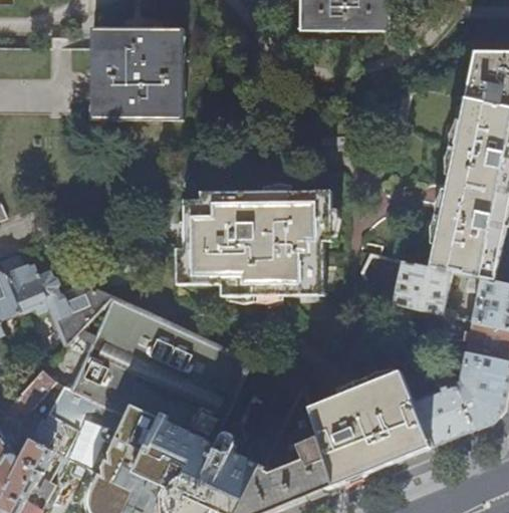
[(298,0),(299,31),(388,31),(387,0),(298,0)]
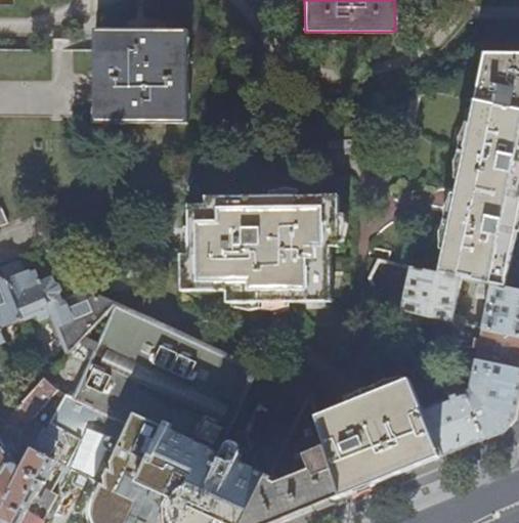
[(90,122),(184,123),(185,29),(138,29),(91,29),(90,97),(90,122)]
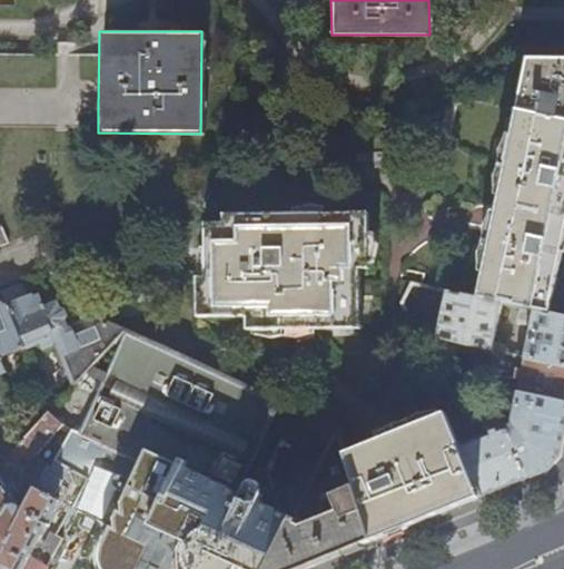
[(563,58),(523,59),(513,107),(563,116),(563,58)]
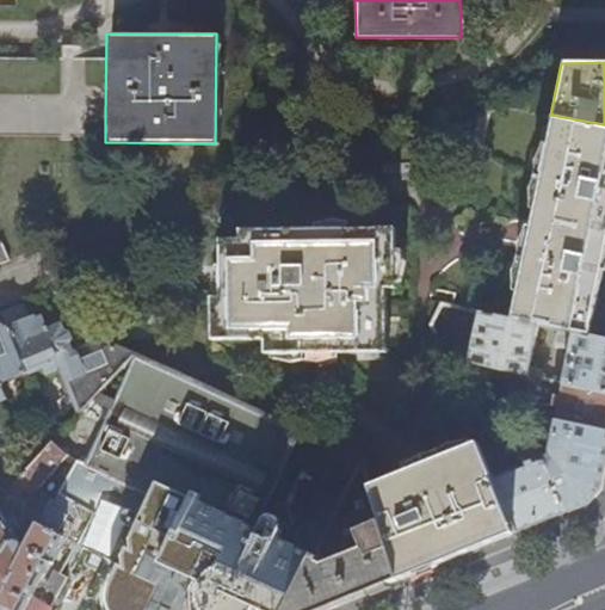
[(508,318),(535,324),(550,327),(585,334),(588,319),(598,273),(604,238),(604,124),(550,115),(508,318)]
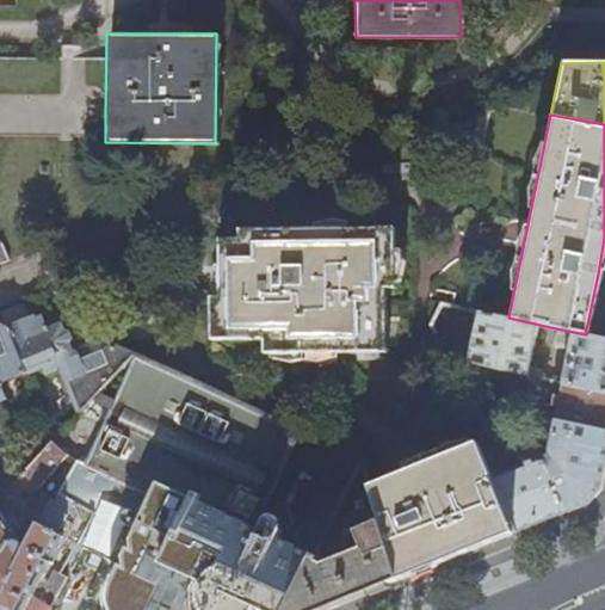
[(254,340),(254,352),(377,352),(377,290),(387,290),(388,228),(233,227),(233,236),(210,236),(210,295),(201,296),(201,339),(254,340)]
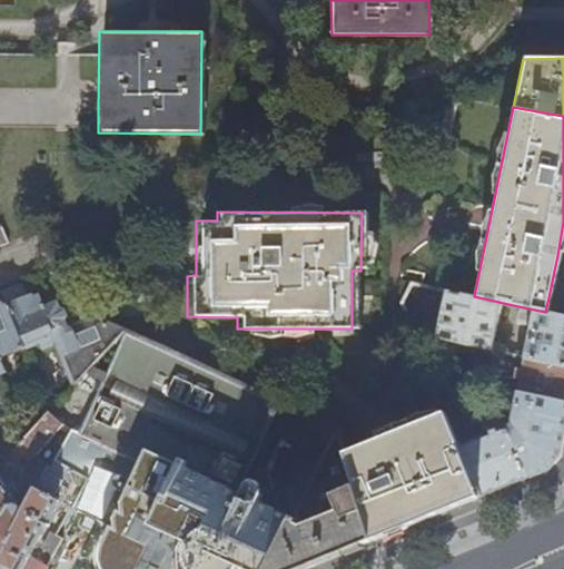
[(1,301),(19,345),(37,337),(40,345),(55,340),(57,343),(52,349),(59,363),(65,365),(71,382),(121,330),(76,308),(72,310),(77,319),(60,325),(58,320),(60,316),(58,311),(55,310),(51,304),(42,307),(37,295),(27,298),(20,281),(6,287),(0,290),(0,297),(1,301)]
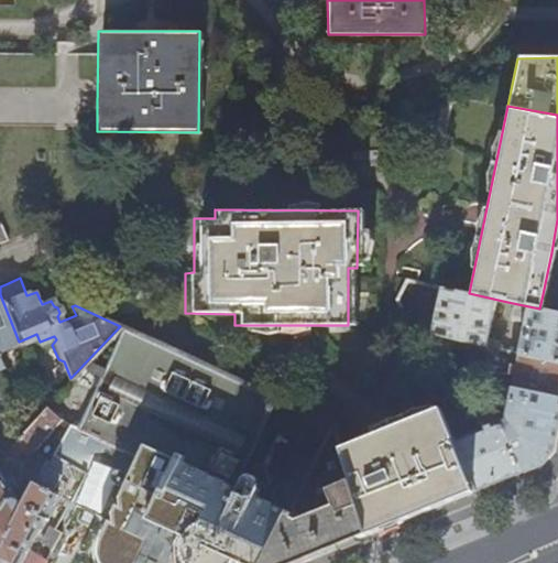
[(407,329),(409,331),(420,283),(404,280),(394,298),(407,329)]
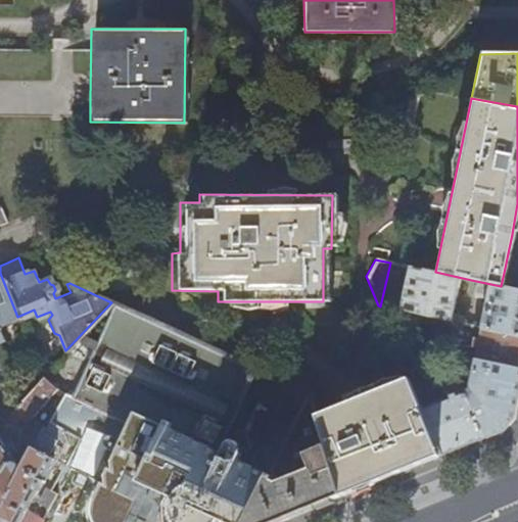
[(451,312),(458,277),(435,272),(408,267),(399,311),(433,318),(451,322),(459,323),(461,315),(451,312)]
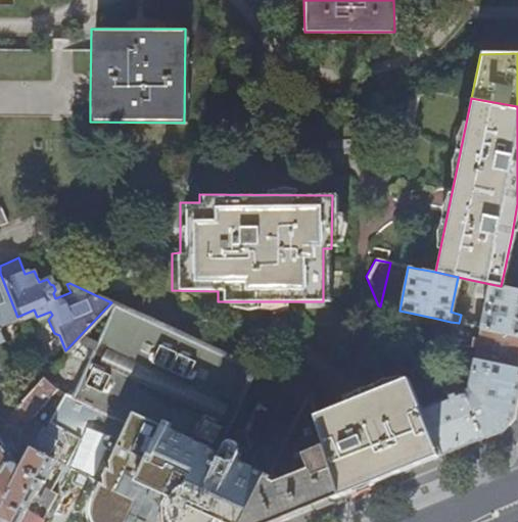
[(0,324),(18,317),(17,317),(1,276),(0,276),(0,324)]
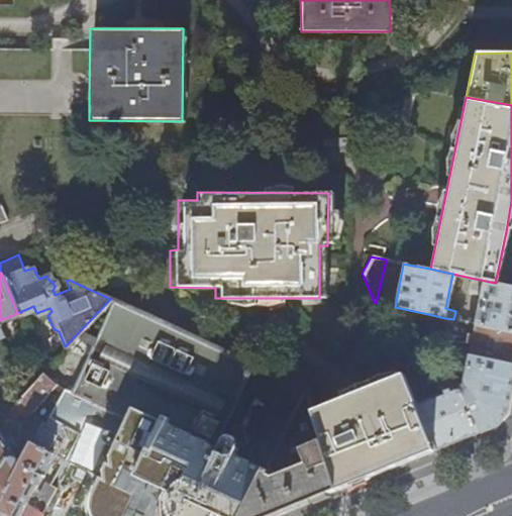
[(511,286),(495,283),(466,277),(463,290),(479,293),(473,323),(511,331),(511,286)]
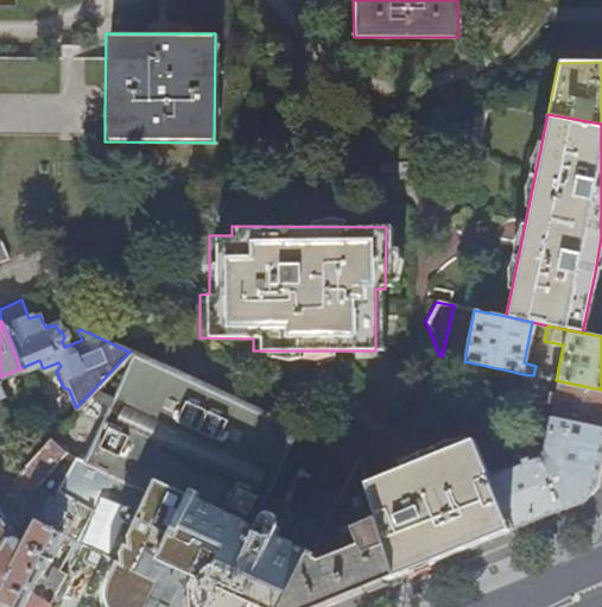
[(68,460),(52,488),(74,500),(58,530),(69,536),(68,539),(92,549),(116,562),(107,585),(106,598),(107,606),(282,606),(308,554),(268,535),(271,528),(252,519),(249,525),(245,523),(291,425),(130,352),(76,408),(45,441),(62,455),(68,460)]
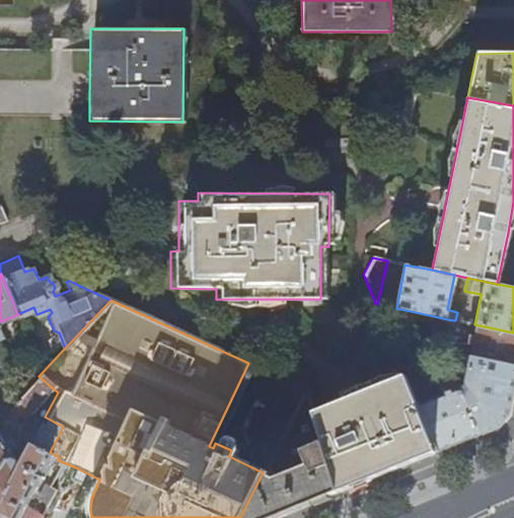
[(441,345),(447,319),(430,315),(441,345)]
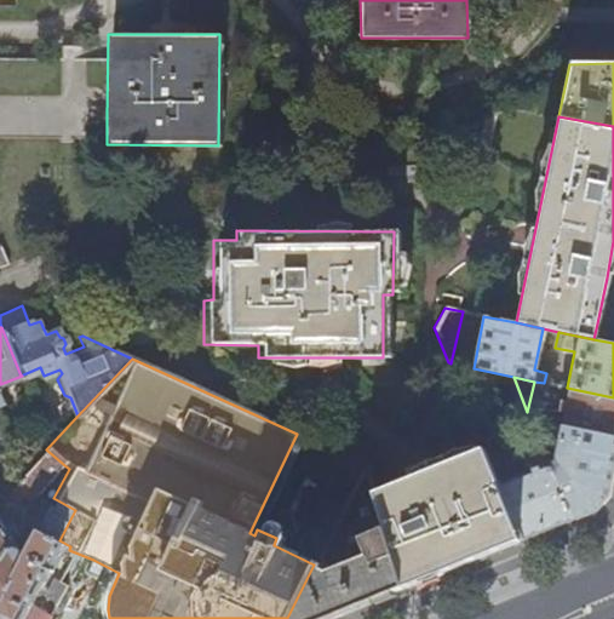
[(613,397),(567,388),(564,399),(558,399),(557,410),(562,411),(560,424),(568,425),(613,435),(613,397)]
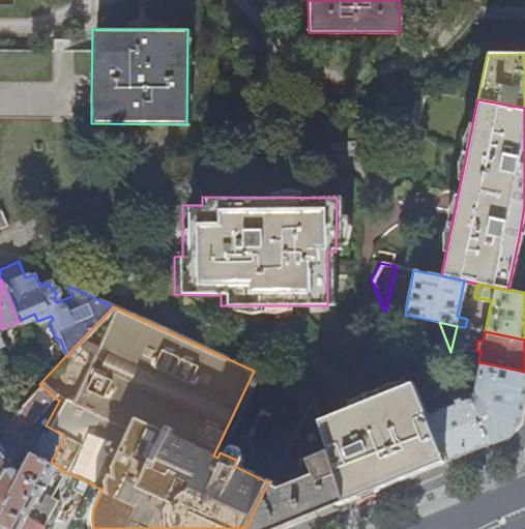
[(524,380),(524,372),(486,363),(479,400),(471,403),(487,443),(492,441),(505,436),(517,423),(524,380)]
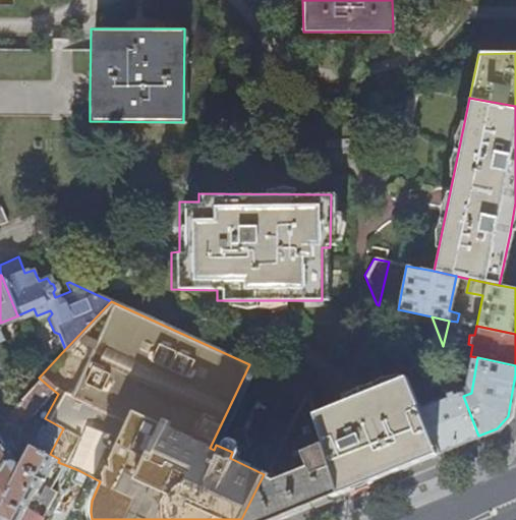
[(444,394),(417,405),(436,453),(439,452),(478,436),(463,396),(451,365),(435,371),(444,394)]
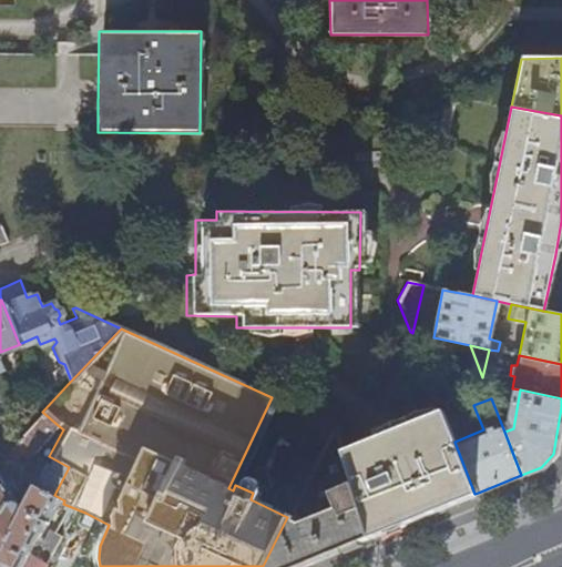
[(26,458),(58,425),(42,412),(3,453),(12,461),(19,453),(26,458)]
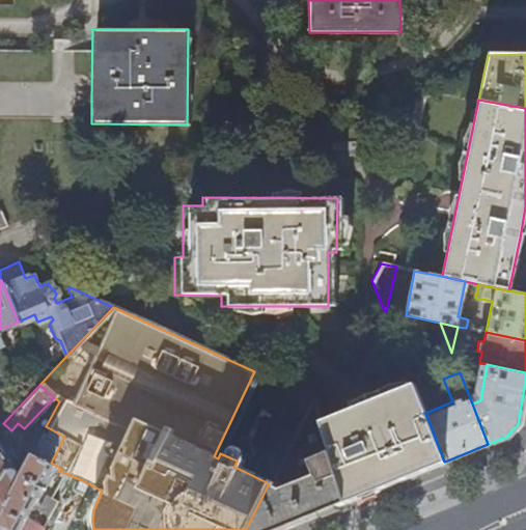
[(319,423),(326,448),(343,502),(367,493),(394,482),(444,462),(425,413),(414,385),(319,423)]
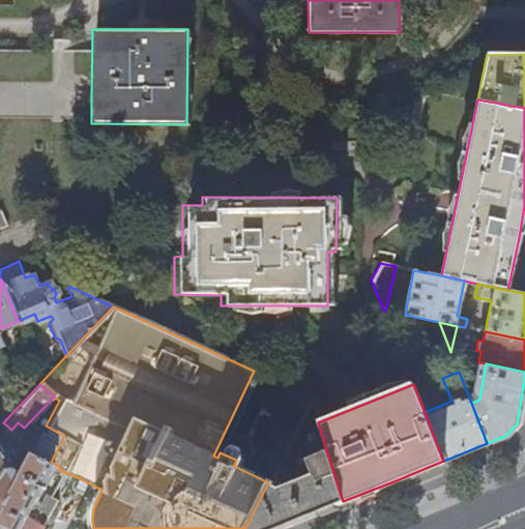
[(15,528),(22,516),(51,462),(64,436),(46,425),(40,435),(30,430),(23,442),(22,456),(19,461),(24,465),(19,473),(13,471),(6,460),(13,456),(7,444),(0,447),(0,528),(15,528)]
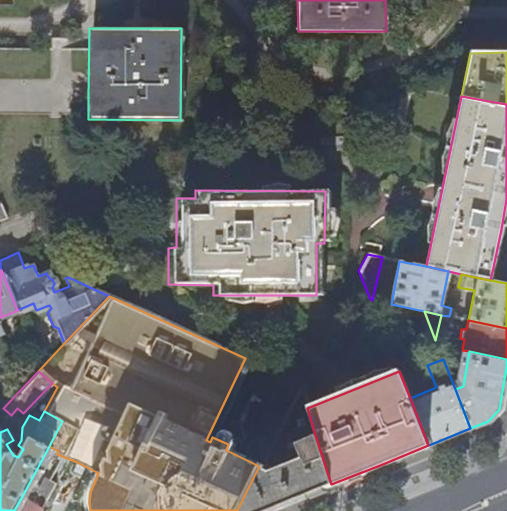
[(322,487),(331,484),(314,432),(267,450),(259,466),(237,510),(266,510),(322,487)]
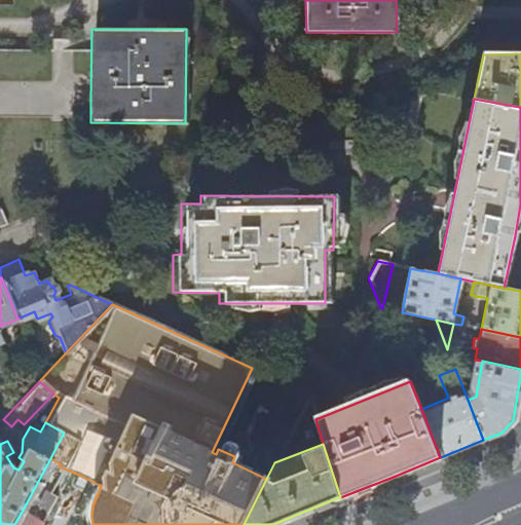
[(22,512),(14,524),(35,524),(38,520),(22,512)]
